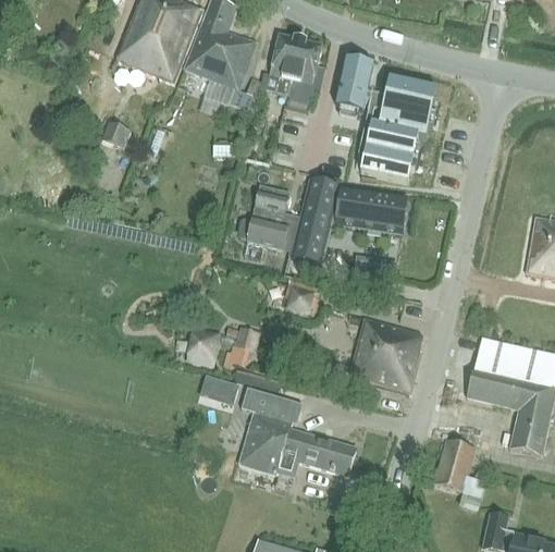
[(174,82),(202,11),(174,0),(139,0),(116,59),(174,82)]
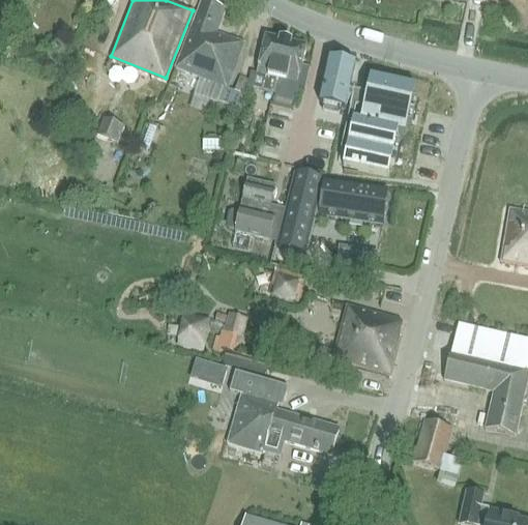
[(227,84),(243,40),(216,31),(226,6),(208,0),(201,0),(176,64),(222,82),(227,84)]
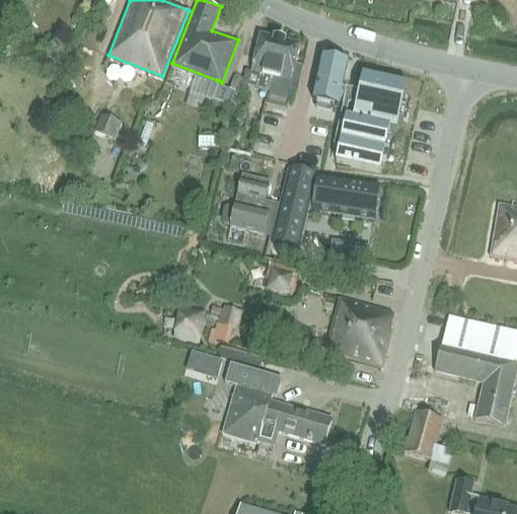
[(292,77),(300,42),(260,32),(247,85),(270,89),(273,72),(292,77)]
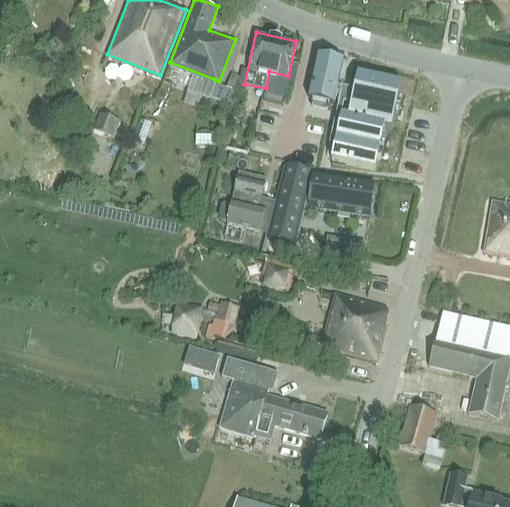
[(317,55),(307,98),(331,103),(340,60),(317,55)]
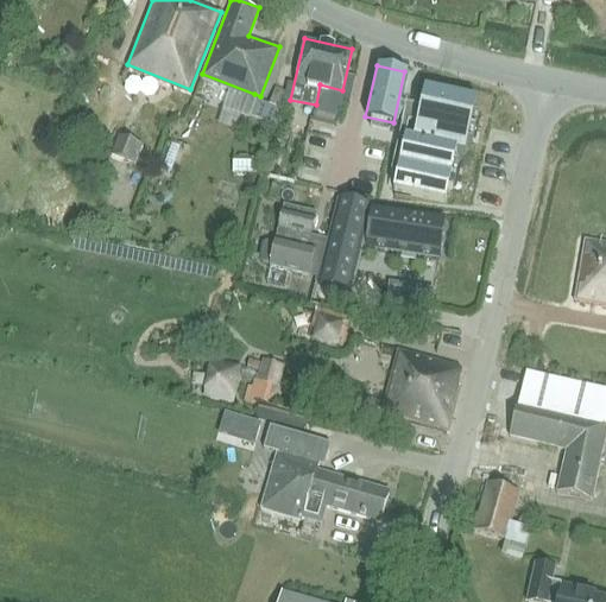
[(462,151),(474,97),(422,86),(411,137),(403,134),(391,188),(442,198),(454,149),(462,151)]
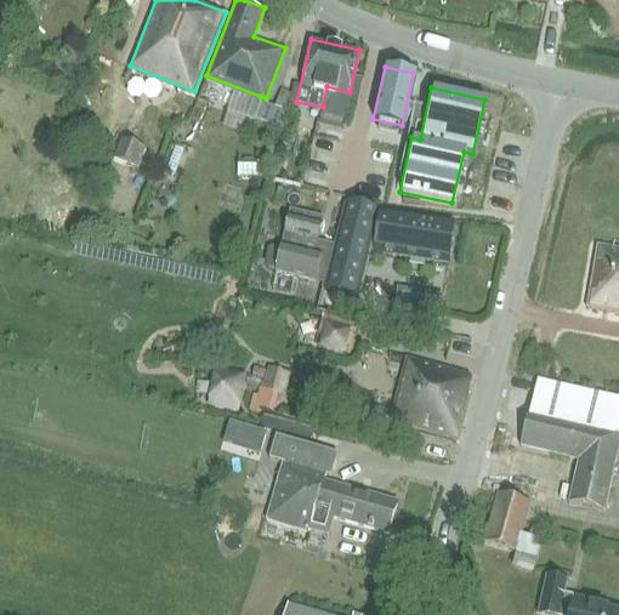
[(280,126),(284,104),(266,98),(260,96),(253,115),(280,126)]
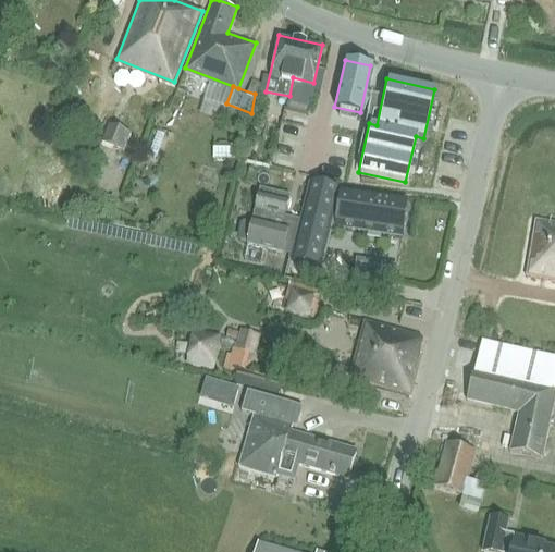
[(130,131),(107,121),(99,138),(122,148),(130,131)]
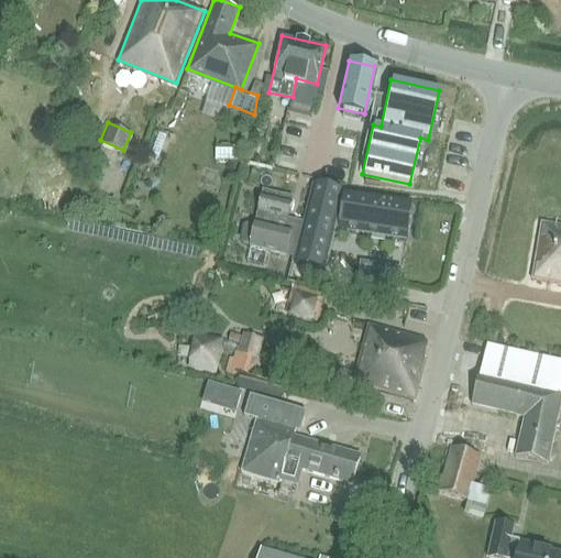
[(237,142),(215,142),(215,157),(237,157),(237,142)]
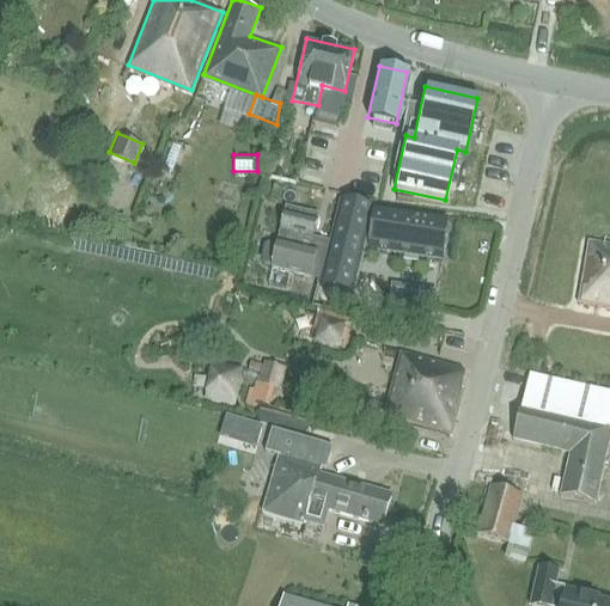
[(321,274),(319,280),(322,280),(353,287),(360,255),(363,243),(398,249),(439,255),(441,236),(446,233),(449,224),(444,221),(445,215),(397,208),(373,204),(340,197),(331,238),(328,237),(321,274)]
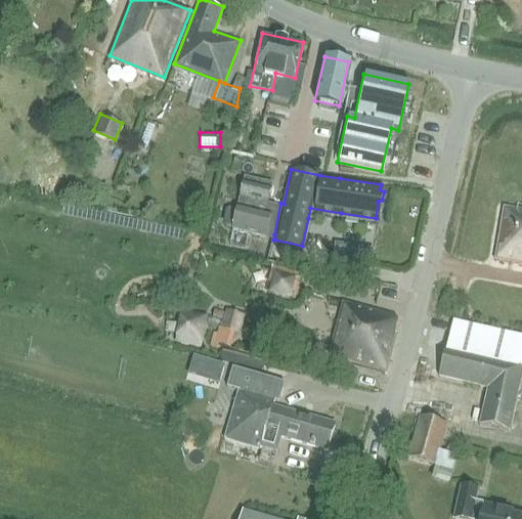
[(227,207),(225,218),(227,221),(234,223),(234,226),(268,233),(268,232),(274,234),(280,203),(268,201),(273,181),(246,174),(237,207),(231,205),(227,207)]
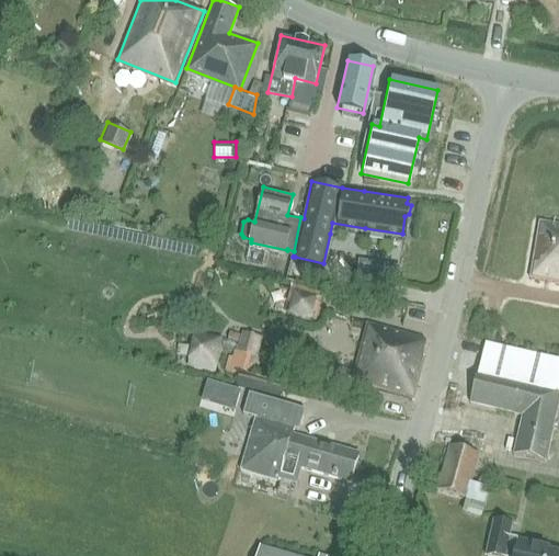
[(558,280),(558,222),(538,218),(528,274),(558,280)]
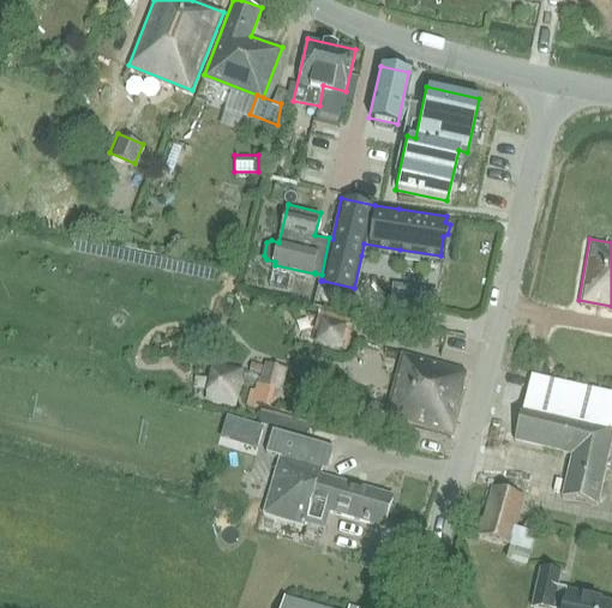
[(390,282),(389,296),(433,304),(435,288),(390,282)]
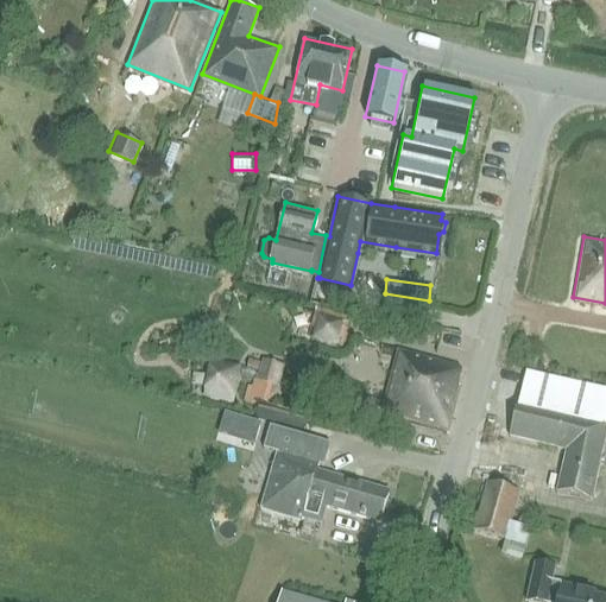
[(311,309),(305,331),(338,340),(343,317),(311,309)]
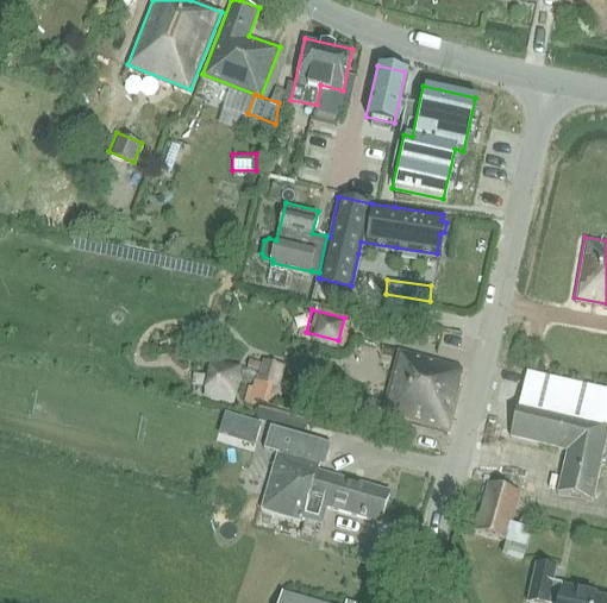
[(396,349),(380,413),(444,429),(446,431),(458,384),(455,383),(460,365),(457,364),(457,365),(396,349)]
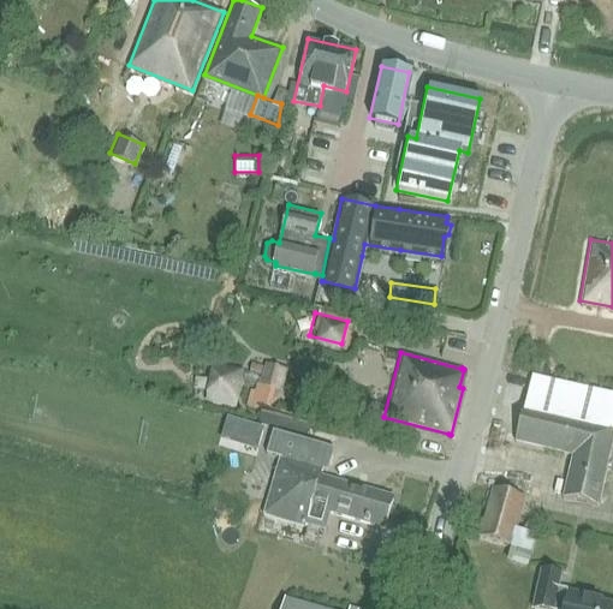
[(259,372),(256,382),(274,387),(280,369),(262,363),(259,372)]
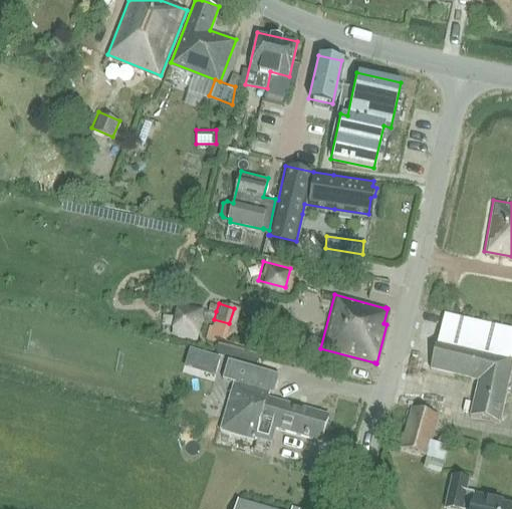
[(176,307),(171,334),(194,338),(199,312),(176,307)]
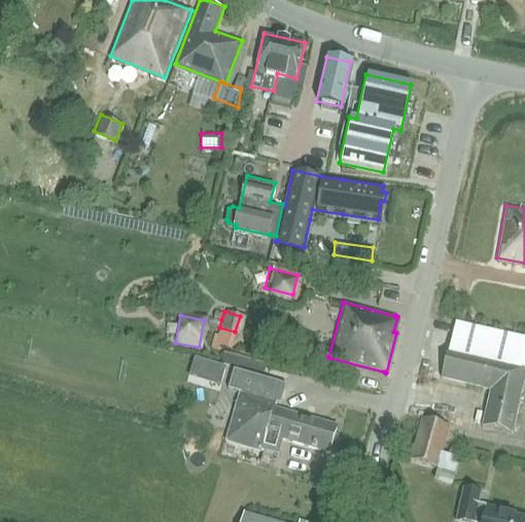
[(442,367),(441,374),(488,383),(481,422),(511,428),(524,362),(524,335),(453,318),(447,347),(445,347),(441,367),(442,367)]
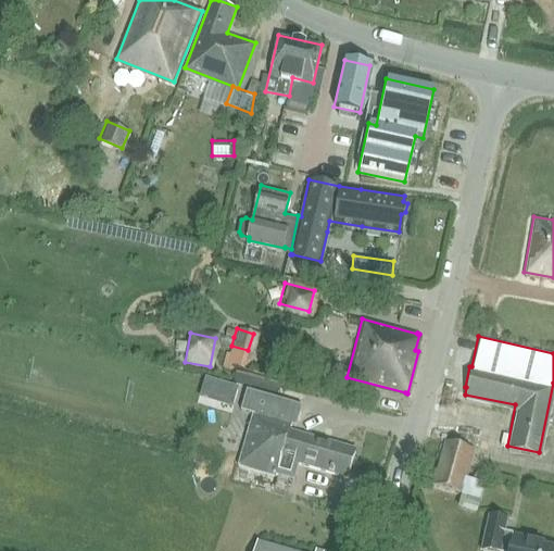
[(234,371),(231,379),(261,388),(263,378),(234,371)]
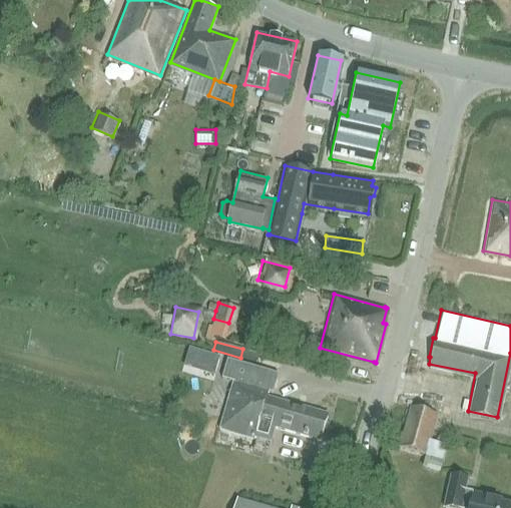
[(185,359),(183,368),(193,371),(195,362),(199,350),(188,347),(185,359)]
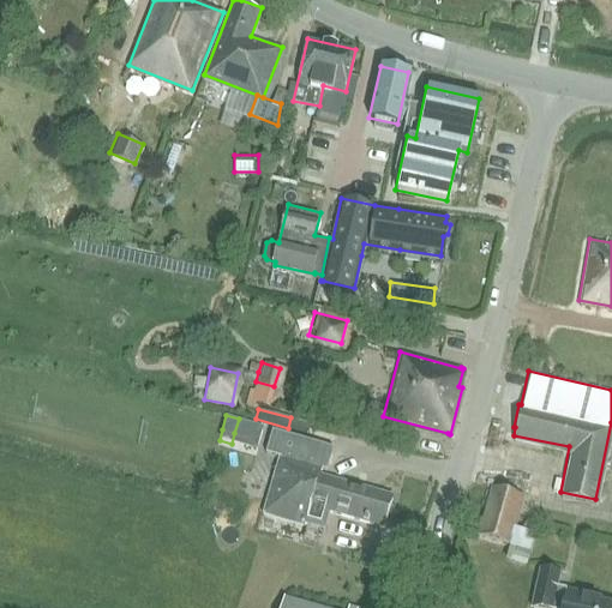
[(306,519),(311,501),(321,469),(322,462),(328,464),(334,441),(273,423),(267,446),(280,450),(263,506),(306,519)]
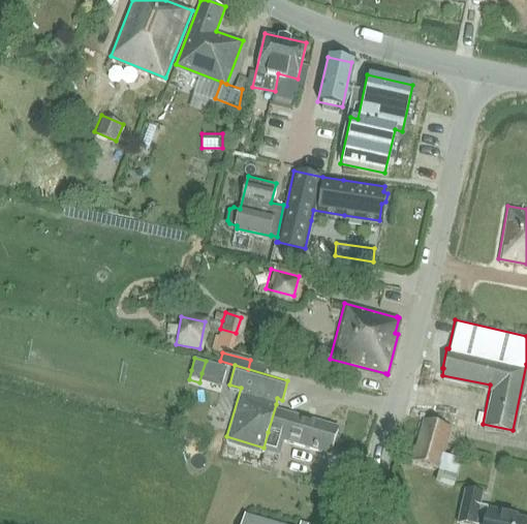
[(338,422),(276,404),(268,432),(331,450),(338,422)]
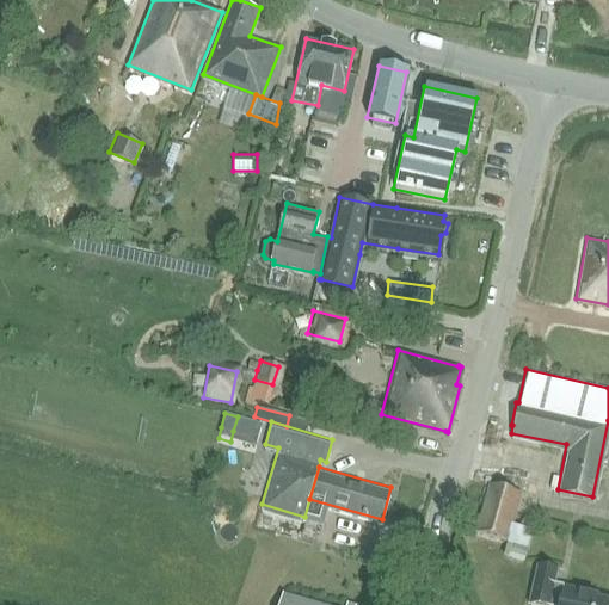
[(520,489),(486,481),(474,530),(508,537),(520,489)]
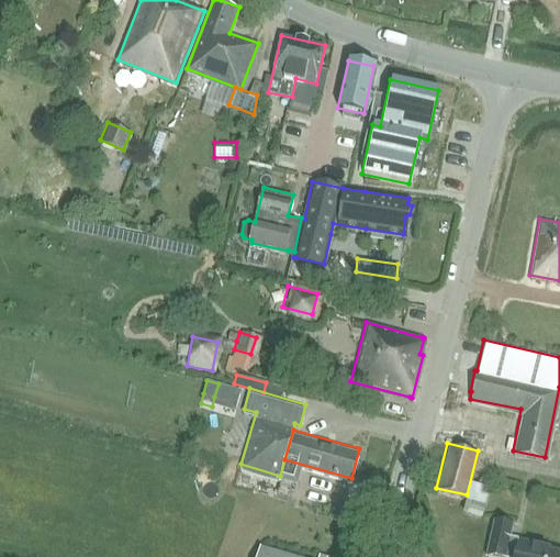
[(478,465),(473,482),(493,488),(499,471),(478,465)]
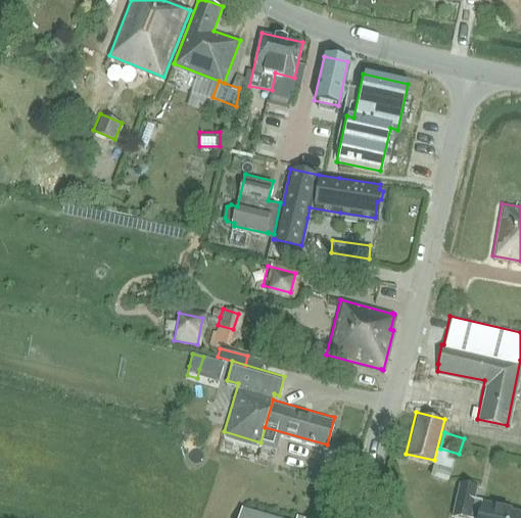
[(460,484),(453,517),(456,517),(520,517),(520,513),(509,511),(510,507),(473,499),(476,487),(460,484)]
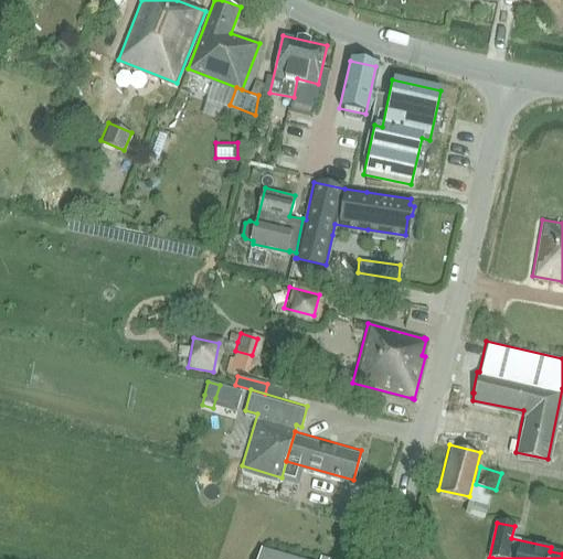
[(327,558),(328,557),(318,554),(317,558),(304,558),(258,546),(254,558),(327,558)]
